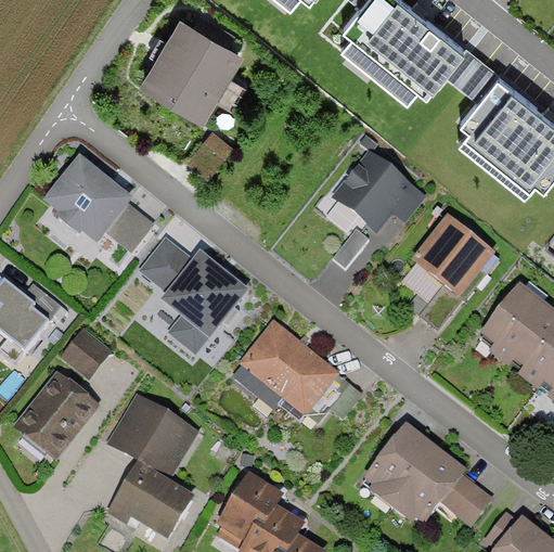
[(414,8),(404,0),(362,0),(360,3),(344,25),(352,34),(343,46),(408,100),(417,87),(426,93),(445,69),(463,47),(414,8)]
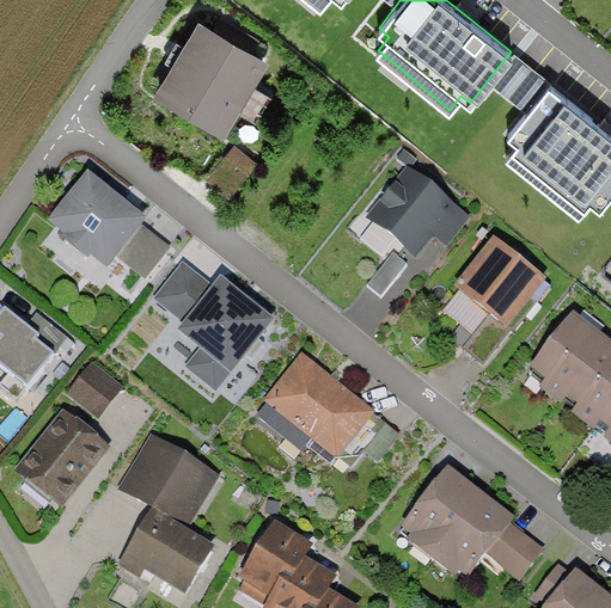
[(199,11),(156,84),(224,123),(237,102),(255,111),(269,87),(252,78),(267,51),(199,11)]
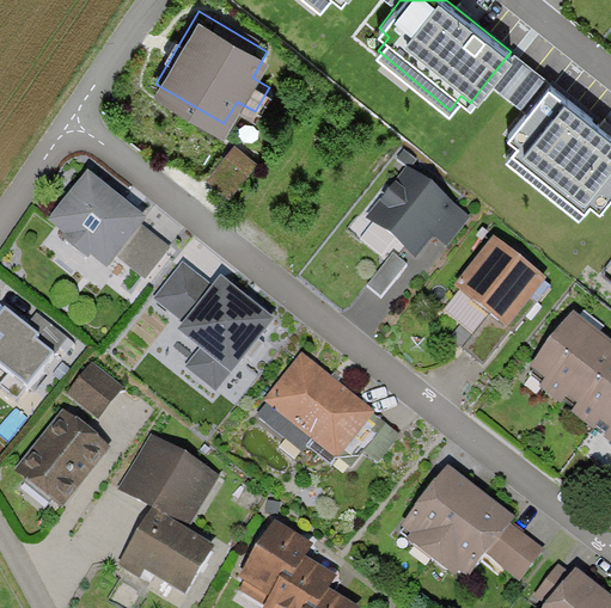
[(511,51),(490,77),(526,106),(547,80),(550,77),(514,47),(511,51)]
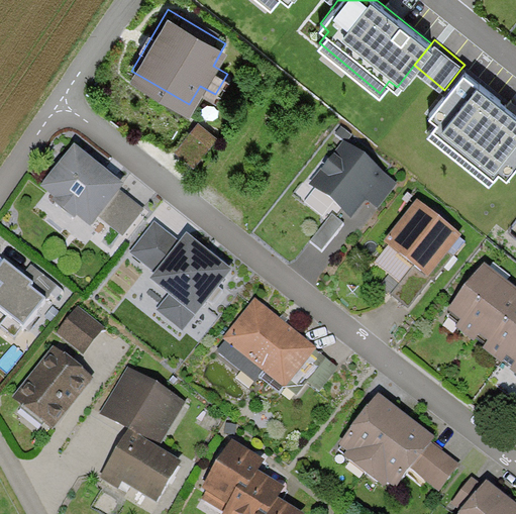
[(515,110),(486,88),(461,68),(444,90),(428,110),(437,117),(427,129),(489,177),(497,167),(507,175),(515,163),(515,110)]
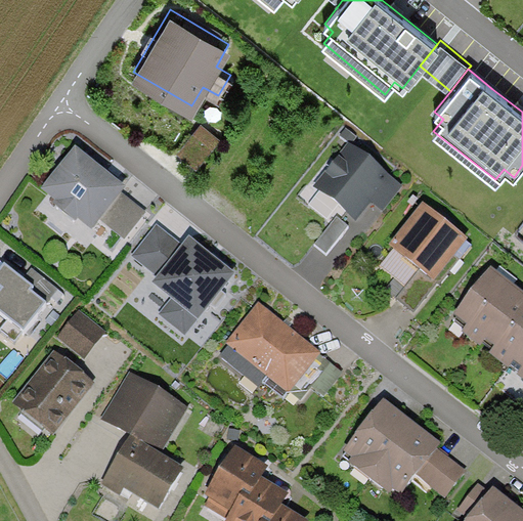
[(198,120),(175,149),(193,163),(216,133),(198,120)]
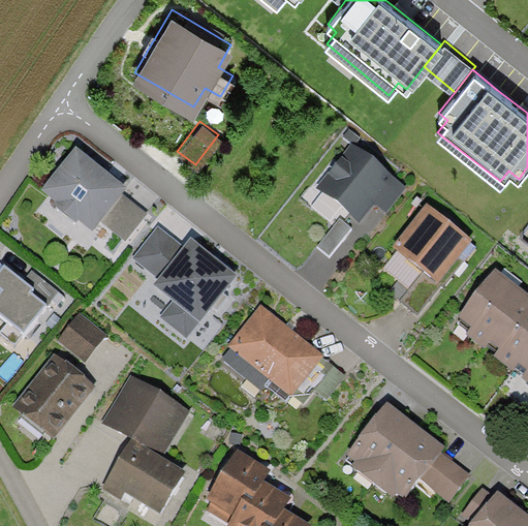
[(352,143),(316,186),(360,221),(372,207),(376,202),(385,209),(405,186),(352,143)]
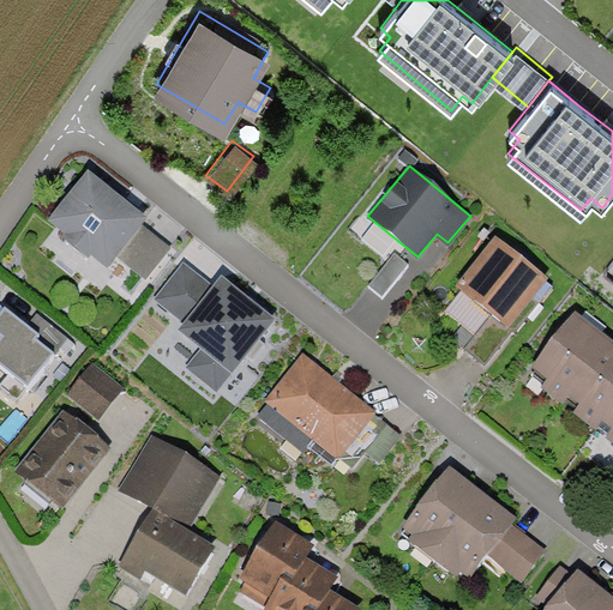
[(88,171),(49,218),(102,261),(112,249),(133,222),(140,215),(88,171)]
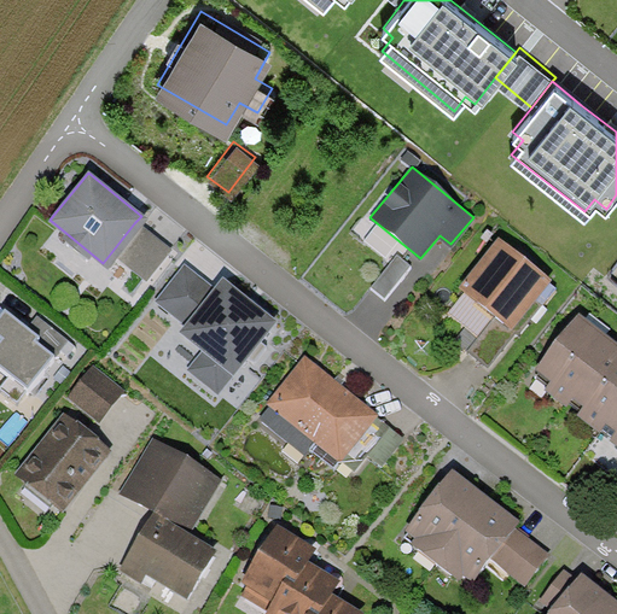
[(163,247),(134,223),(112,251),(141,274),(163,247)]
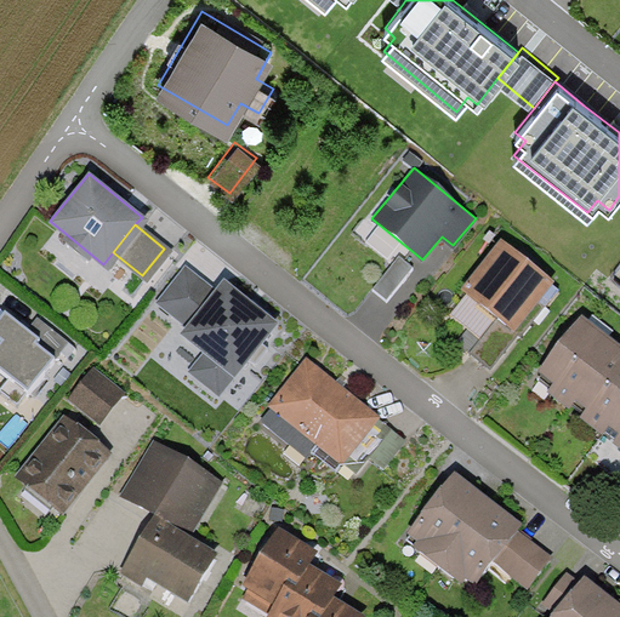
[(500,238),(460,286),(496,316),(470,348),(489,365),(516,332),(512,330),(552,281),(500,238)]
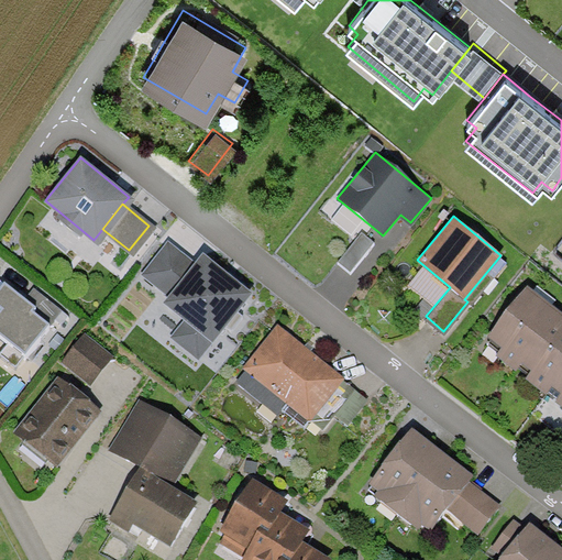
[(360,230),(338,259),(351,270),(373,240),(360,230)]
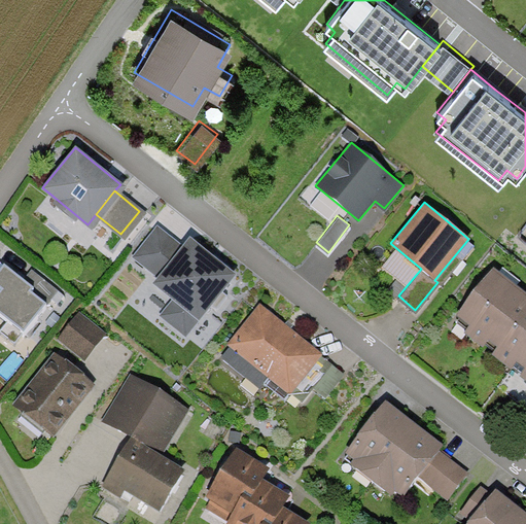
[(160,275),(185,244),(156,221),(132,252),(160,275)]
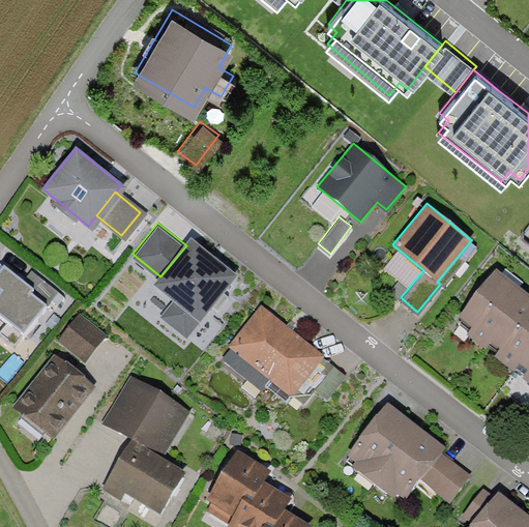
[(200,319),(237,273),(192,238),(186,245),(160,276),(155,283),(176,299),(163,316),(186,335),(200,319)]
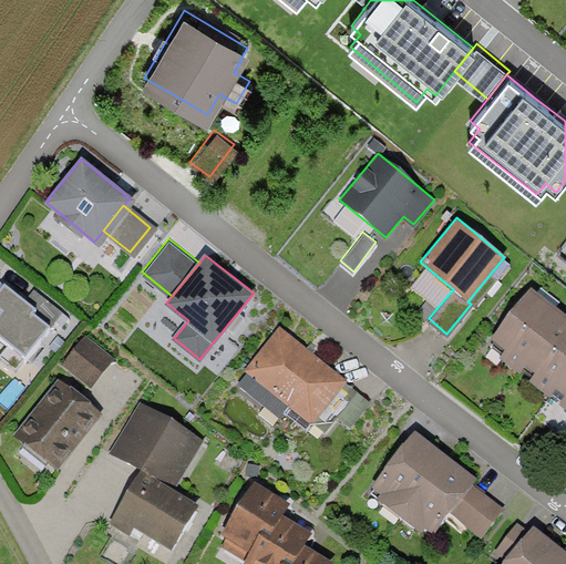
[(22,301),(1,285),(0,286),(0,340),(7,346),(0,354),(0,358),(10,366),(53,313),(29,293),(22,301)]
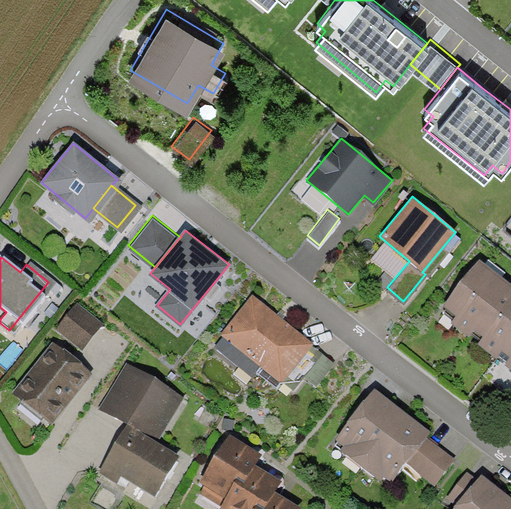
[(510,285),(480,261),(441,310),(510,364),(510,285)]
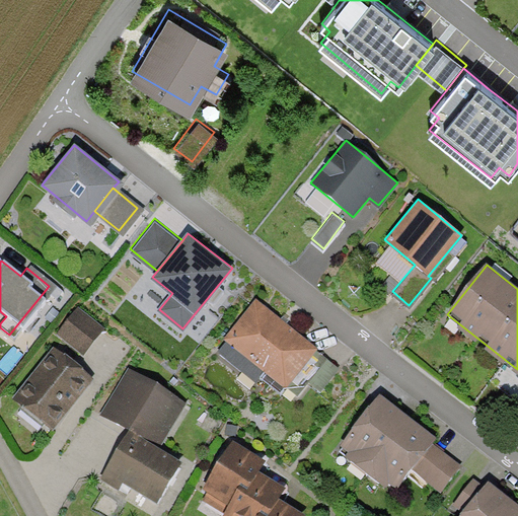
[(255,297),(222,338),(285,387),(287,385),(297,393),(308,380),(320,389),(338,367),(315,349),(317,346),(255,297)]
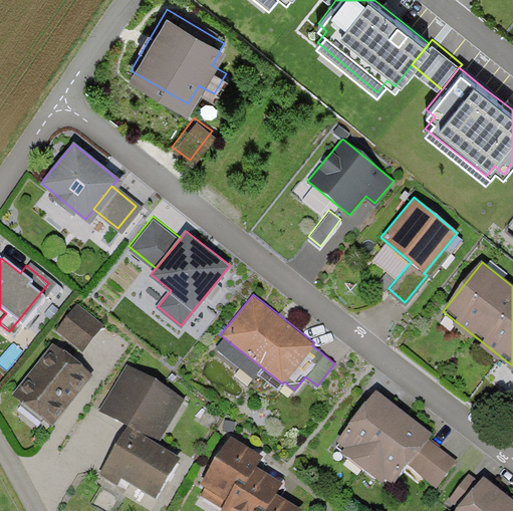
[(77,302),(55,329),(81,350),(102,323),(77,302)]
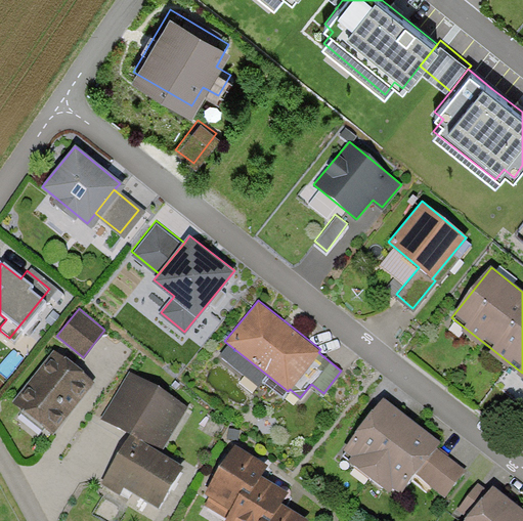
[(53,350),(13,401),(52,431),(92,381),(53,350)]
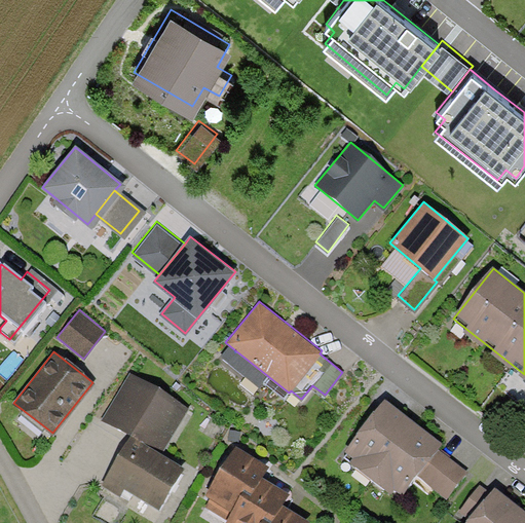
[(130,371),(104,417),(162,452),(189,406),(130,371)]
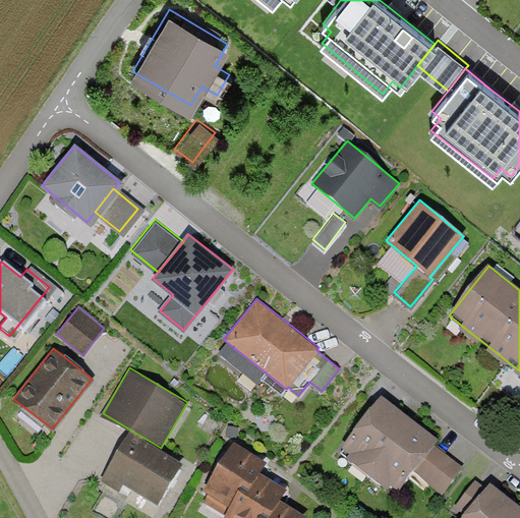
[(382,395),(343,444),(352,451),(347,457),(385,487),(389,481),(398,488),(414,468),(435,444),(438,439),(382,395)]
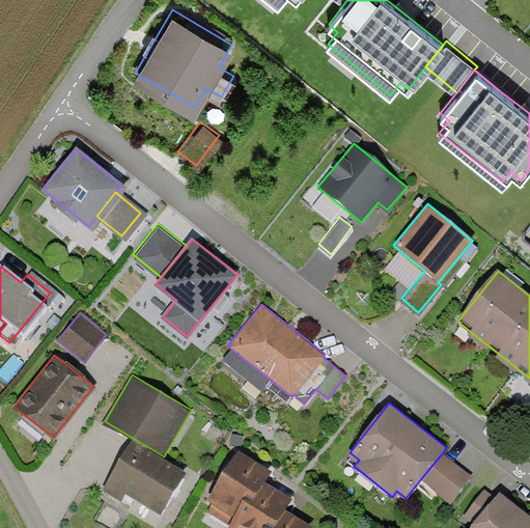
[(185,471),(132,440),(103,489),(121,500),(126,493),(160,512),(185,471)]
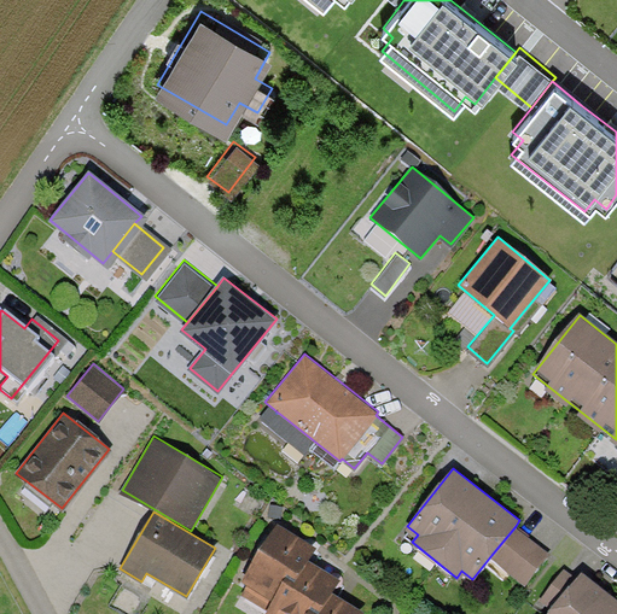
[(244,582),(275,600),(286,580),(295,586),(309,561),(316,547),(277,524),(244,582)]
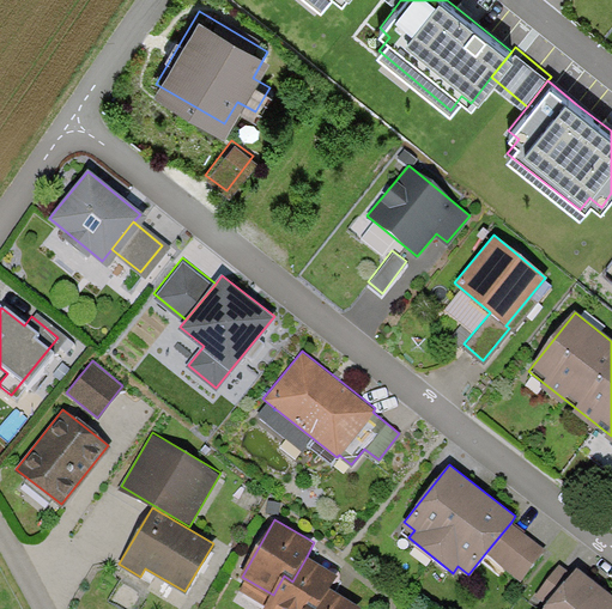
[(511,522),(488,550),(519,576),(543,546),(511,522)]
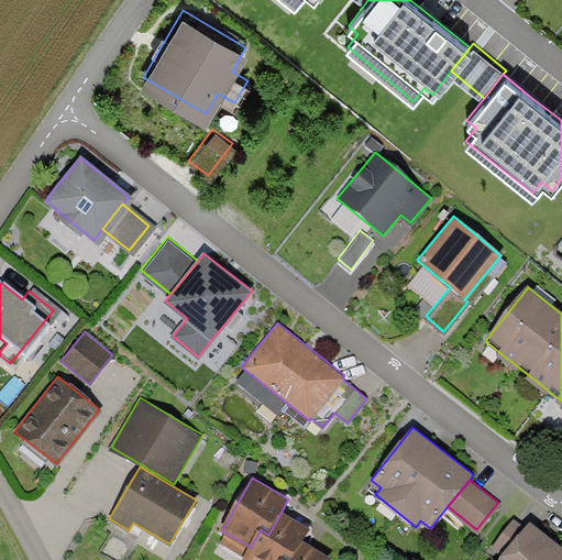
[(243,559),(278,559),(282,557),(287,559),(290,559),(302,540),(310,527),(282,512),(268,535),(261,529),(251,547),(243,559)]
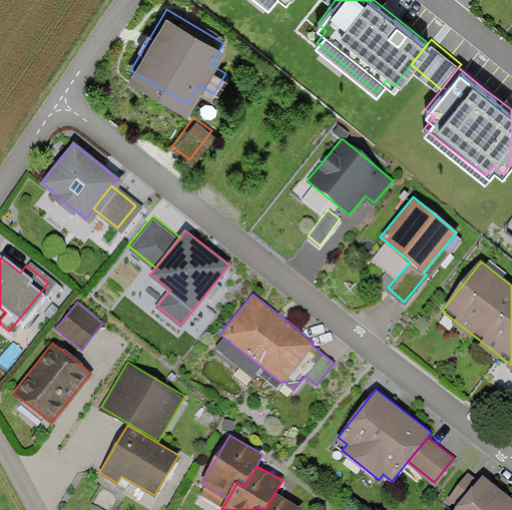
[(499,509),(511,495),(481,472),(477,476),(468,469),(448,495),(458,503),(453,509),(499,509)]
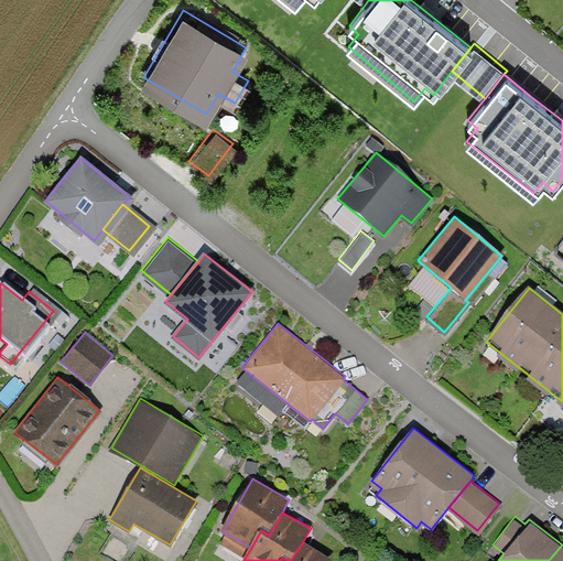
[(329,560),(332,558),(303,541),(291,560),(288,560),(282,558),(279,560),(329,560)]
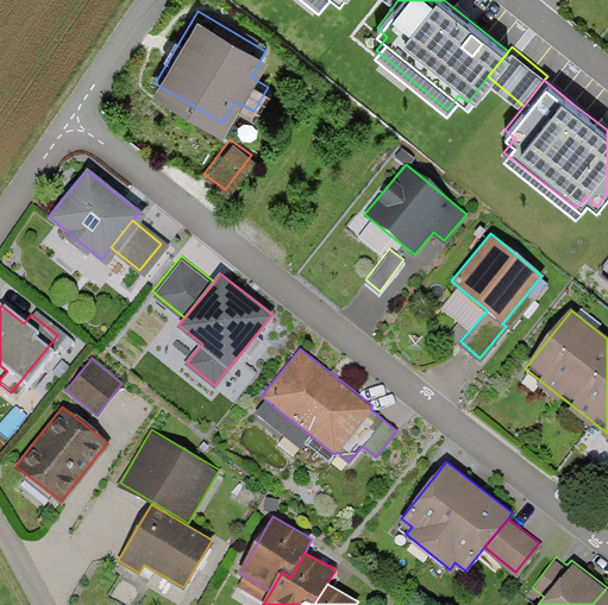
[(607,604),(607,587),(593,604),(607,604)]
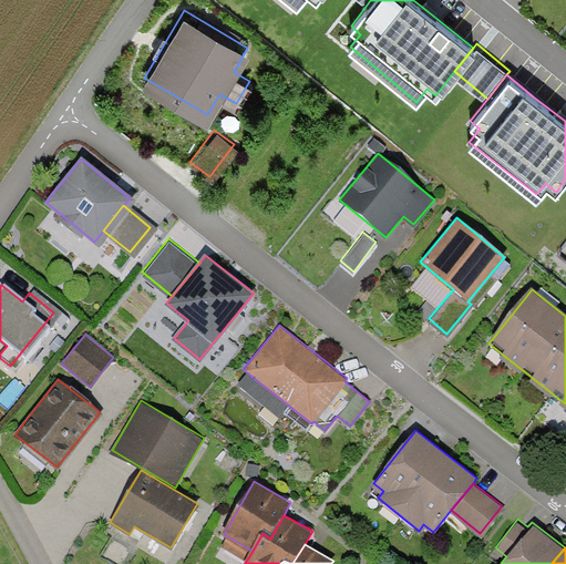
All buildings are outlined.
